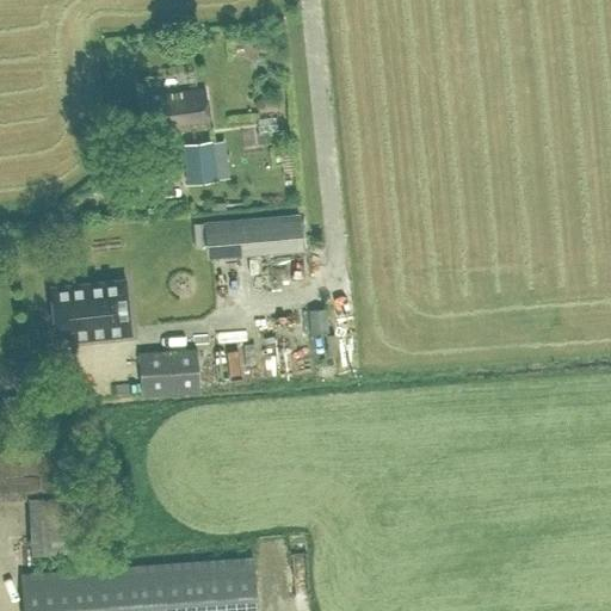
[(143,134),(208,127),(203,88),(140,97),(143,134)]
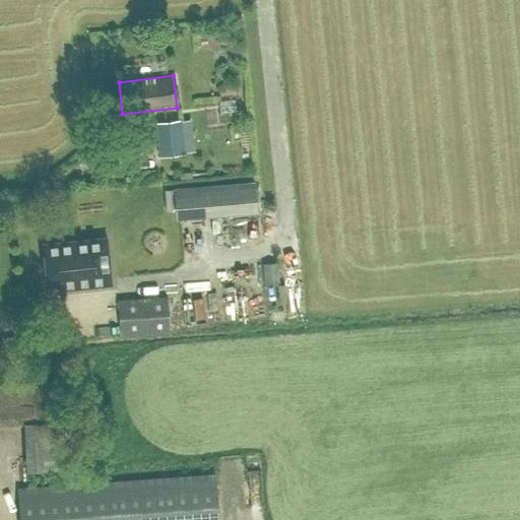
[(181,121),(155,124),(158,156),(185,153),(181,121)]
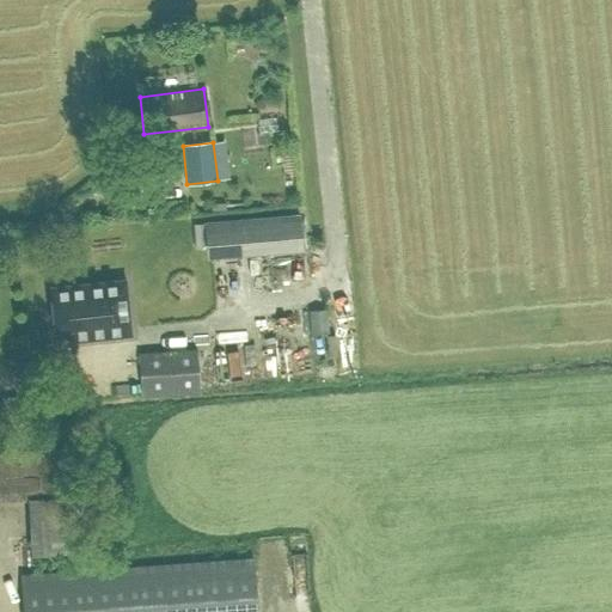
[(193,224),(195,246),(206,245),(207,259),(303,251),(299,214),(193,224)]
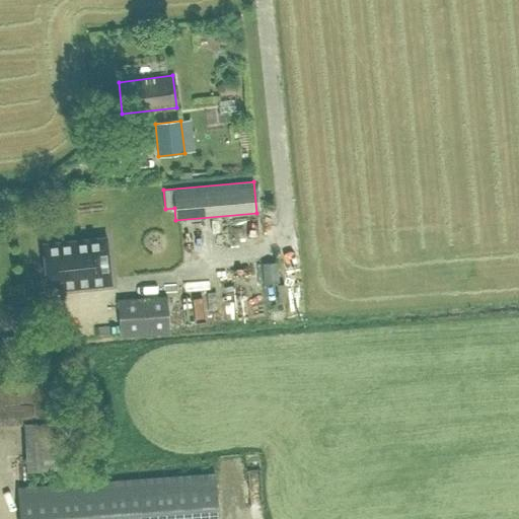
[(45,280),(61,279),(62,289),(109,284),(105,236),(41,243),(45,280)]
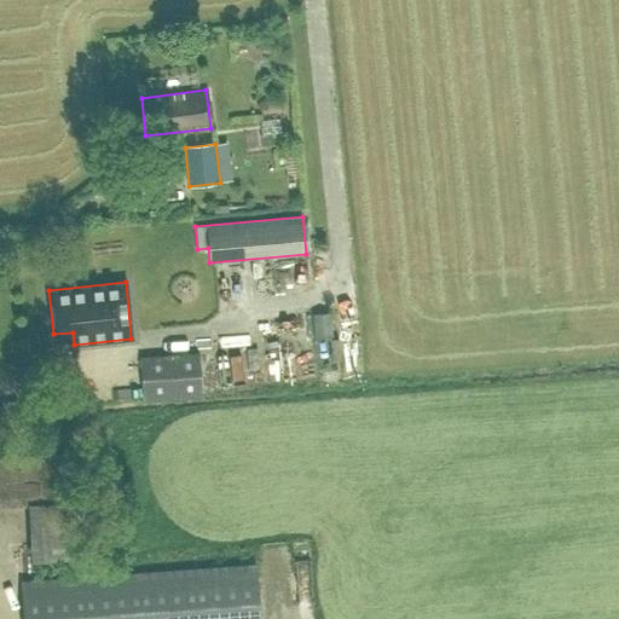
[(342,302),(329,304),(330,325),(343,324),(342,302)]
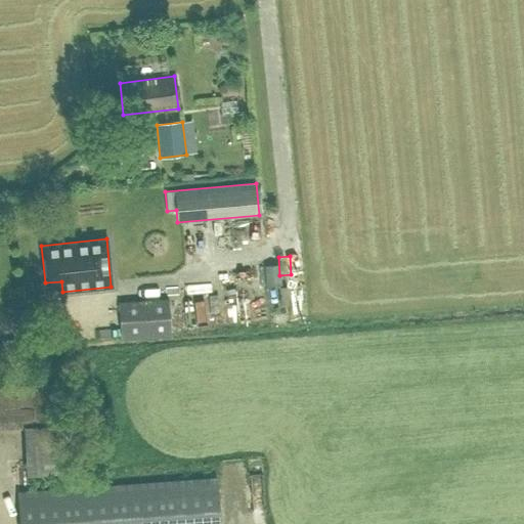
[(262,269),(246,275),(251,289),(266,282),(262,269)]
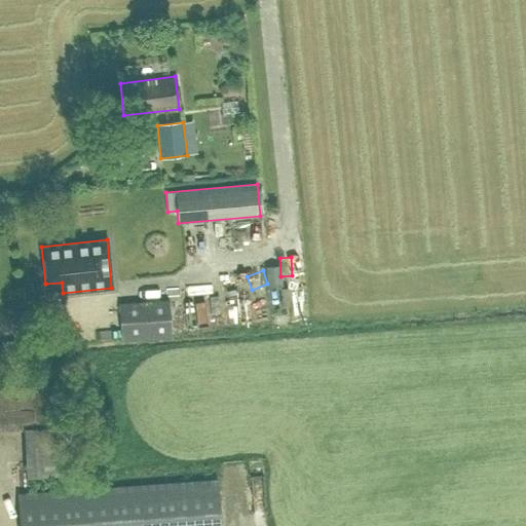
[(170,289),(171,302),(215,298),(214,284),(170,289)]
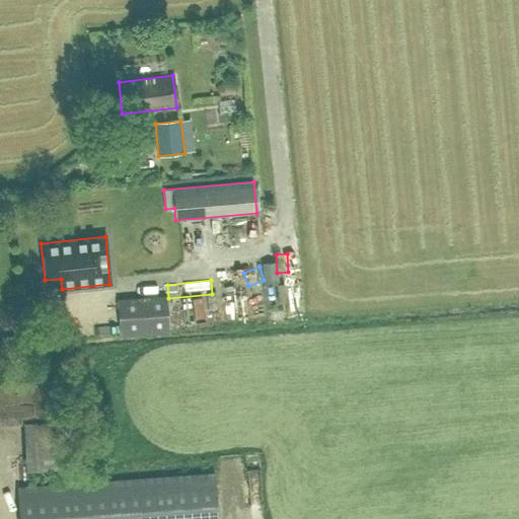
[(119,337),(168,332),(165,295),(117,299),(119,337)]
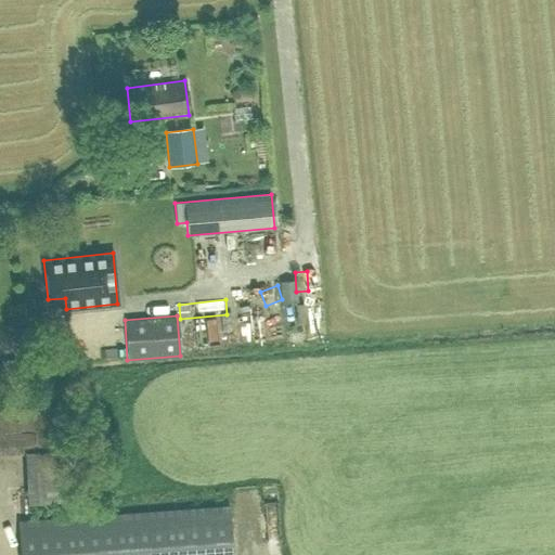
[(231,554),(228,505),(20,520),(22,554),(231,554)]
